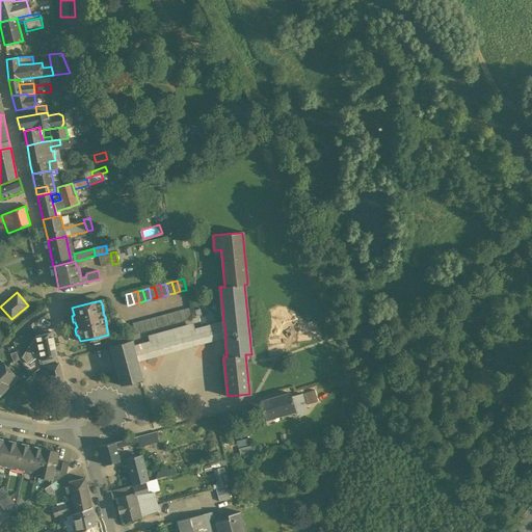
[(190,308),(184,309),(187,320),(193,319),(190,308)]
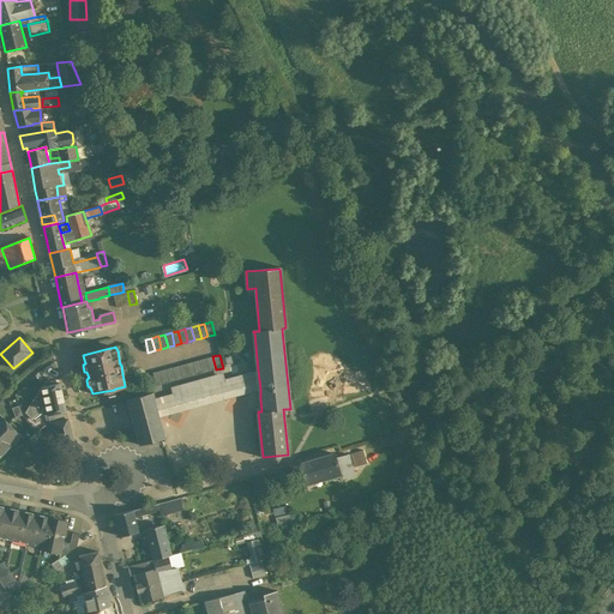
[(212,356),(206,359),(210,372),(216,369),(212,356)]
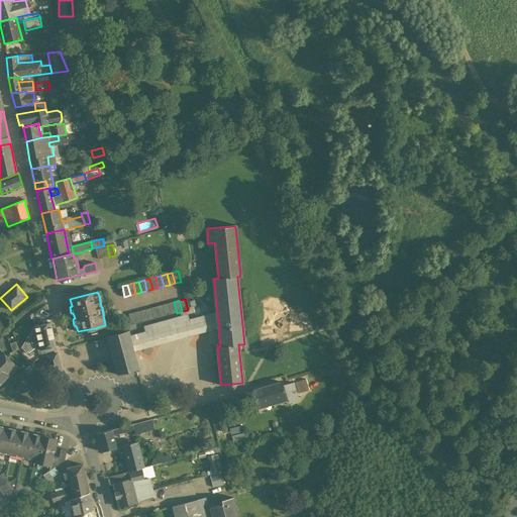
[(174,302),(168,303),(171,314),(177,313),(174,302)]
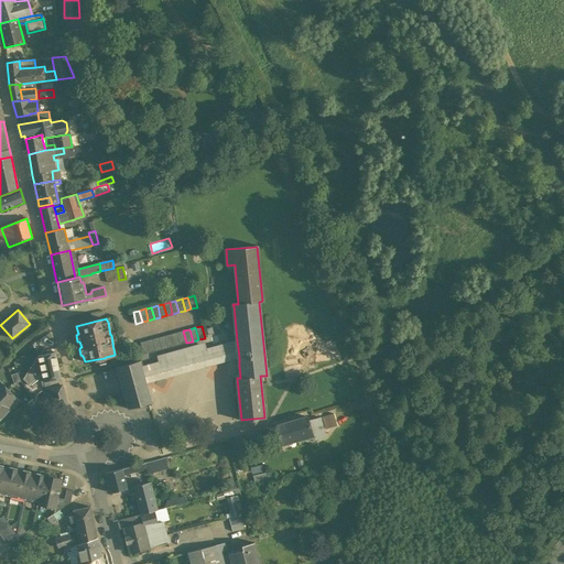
[(186,343),(183,331),(177,333),(180,345),(186,343)]
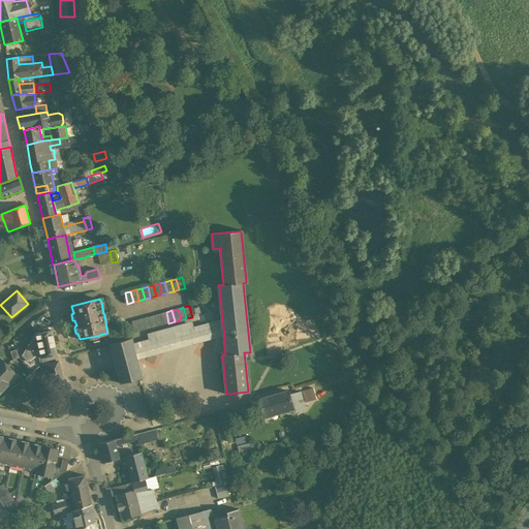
[(166,312),(160,313),(163,324),(168,323),(166,312)]
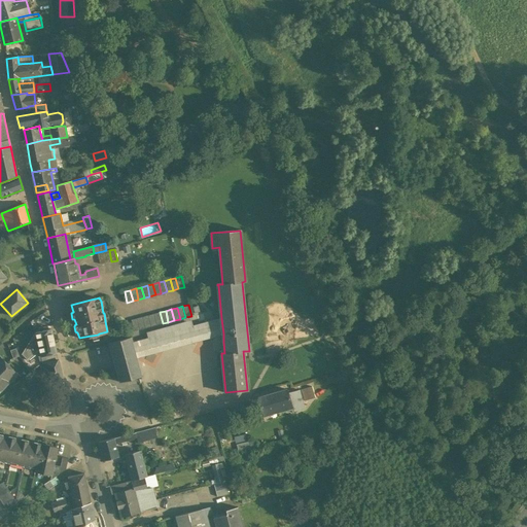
[(163,323),(160,312),(153,314),(156,325),(163,323)]
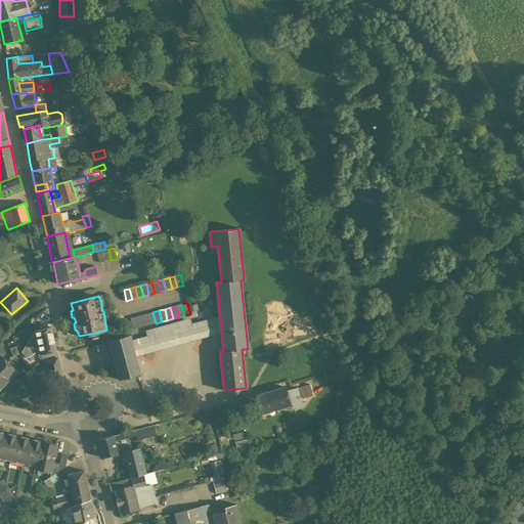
[(153,312),(147,313),(150,324),(156,323),(153,312)]
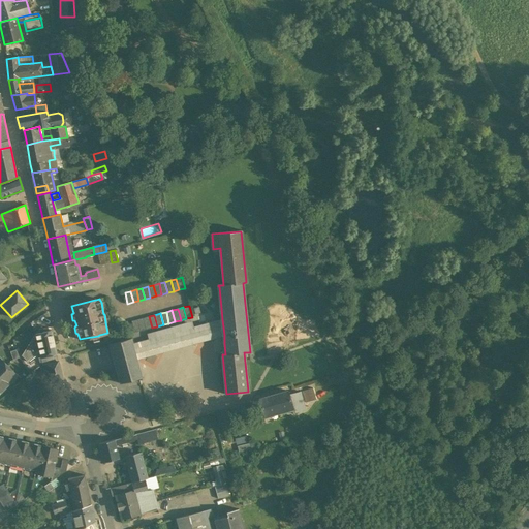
[(149,316),(143,318),(146,330),(152,328),(149,316)]
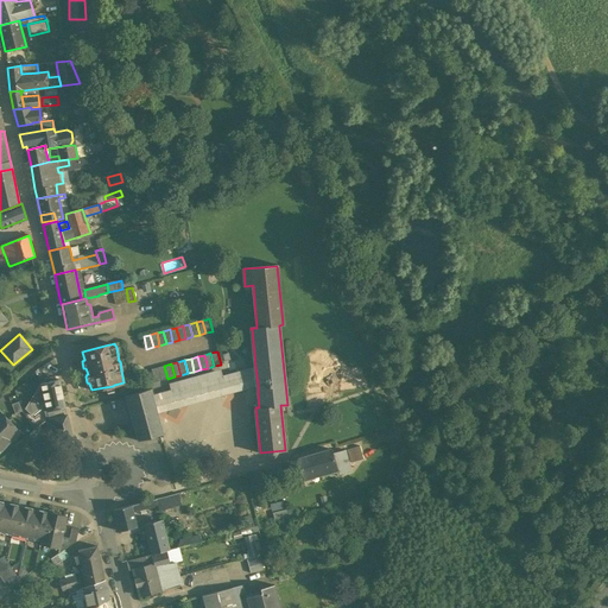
[(164,366),(158,367),(162,380),(168,379),(164,366)]
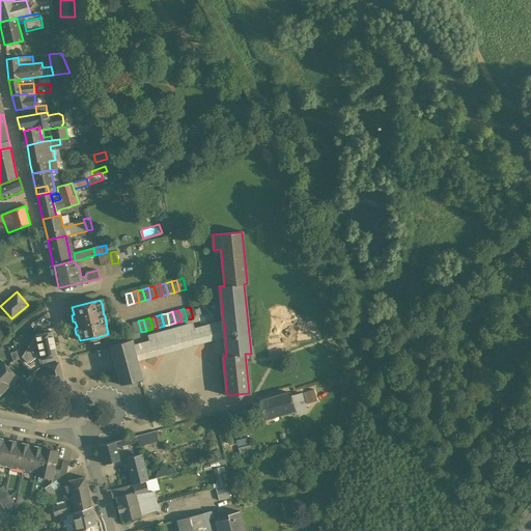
[(138,320),(132,323),(135,333),(141,332),(138,320)]
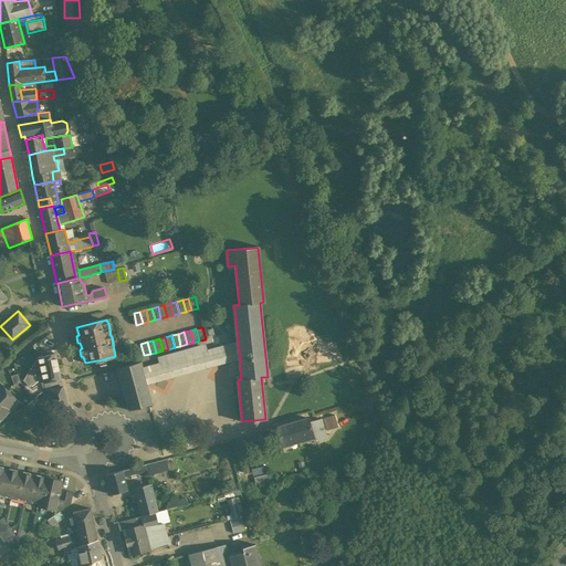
[(238,342),(159,363),(142,367),(147,384),(240,358),(238,342)]
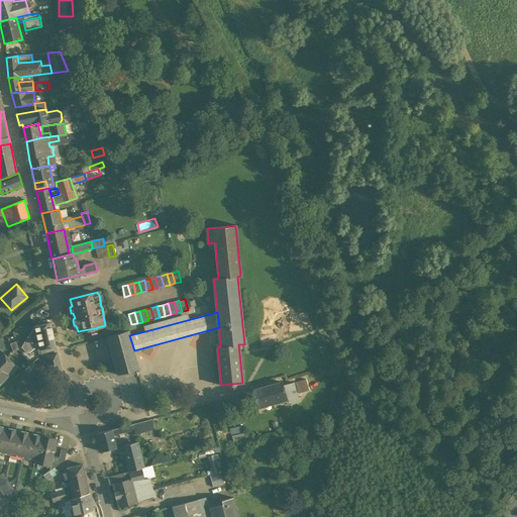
[(145,331),(189,319),(187,314),(144,325),(145,331)]
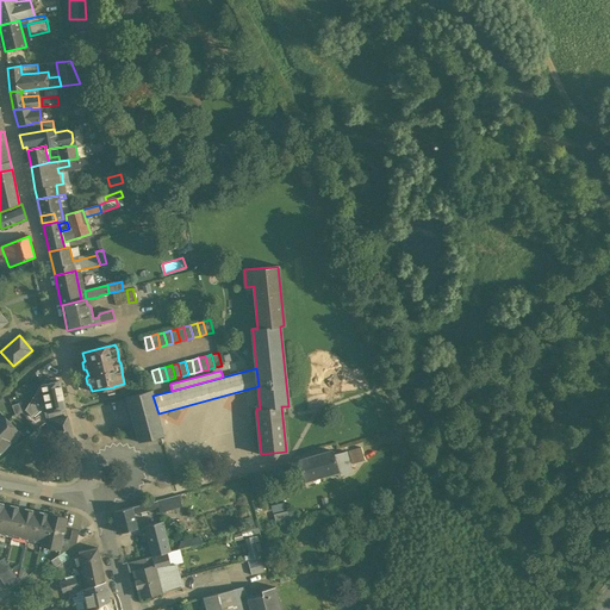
[(41,385),(25,410),(32,416),(45,405),(47,411),(54,409),(54,410),(66,408),(60,380),(56,381),(55,377),(44,380),(45,384),(41,385)]
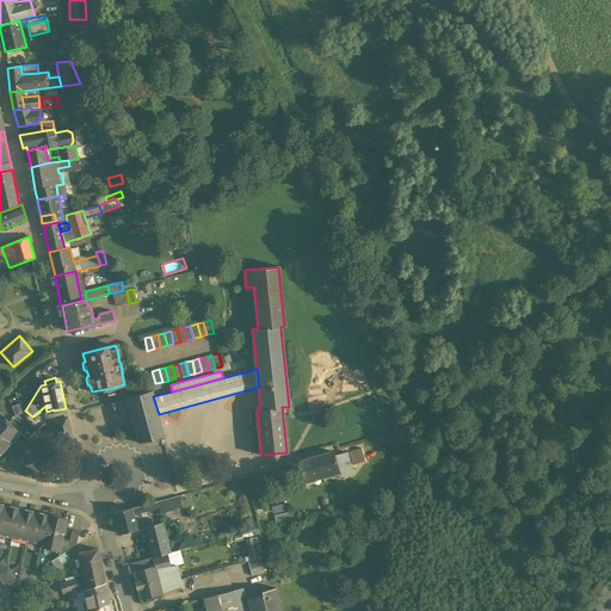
[(152,390),(127,397),(139,442),(166,434),(165,427),(162,429),(159,414),(153,396),(152,390)]
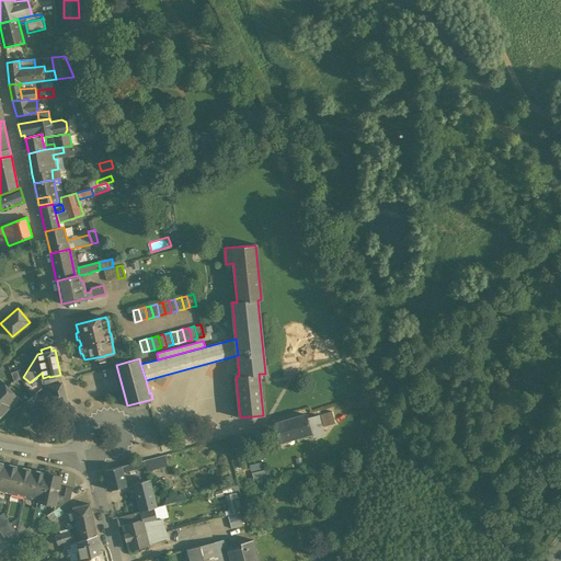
[(18,370),(11,373),(14,381),(20,379),(18,370)]
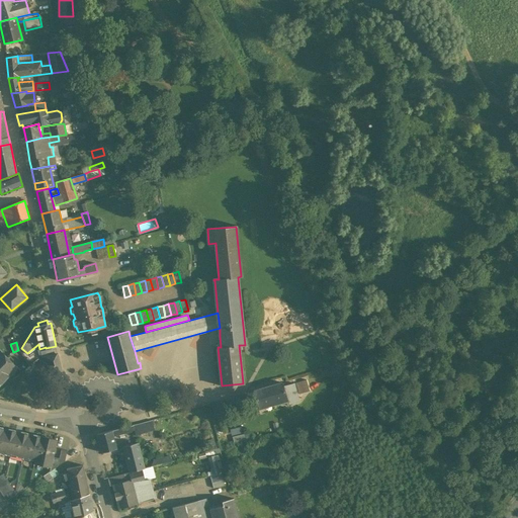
[(0,351),(0,383),(16,367),(0,351)]
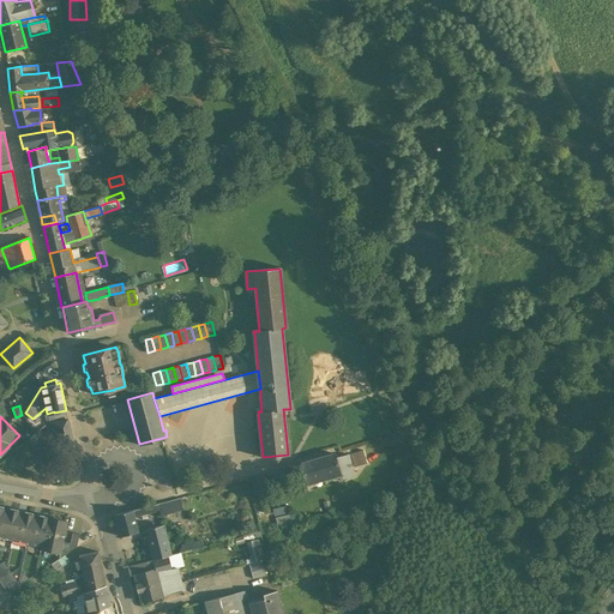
[(67,419),(55,422),(44,426),(47,437),(50,437),(52,446),(72,440),(67,419)]
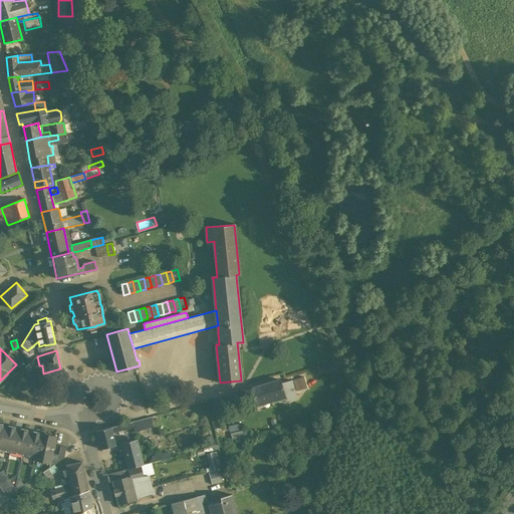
[(42,379),(36,370),(28,375),(33,381),(31,383),(32,387),(42,379)]
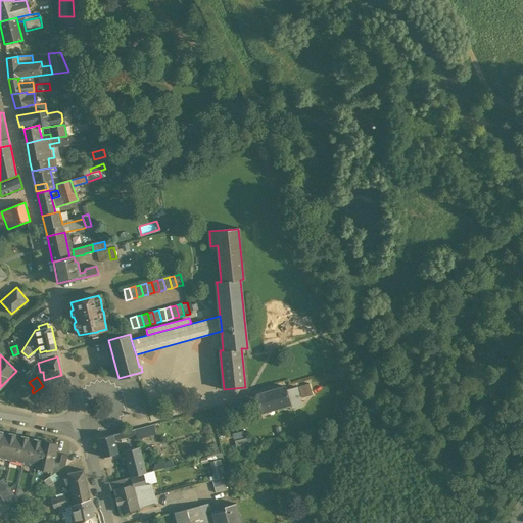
[(310,383),(298,386),(300,392),(311,389),(310,383)]
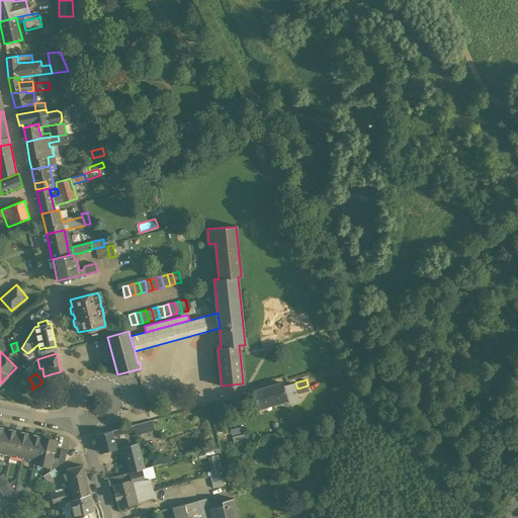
[(281,382),(268,386),(272,403),(273,405),(286,402),(287,404),(299,401),(294,383),(282,386),(281,382)]
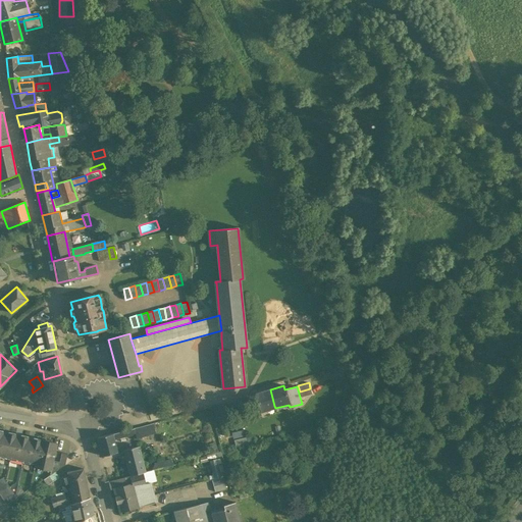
[(310,388),(300,392),(302,397),(312,394),(310,388)]
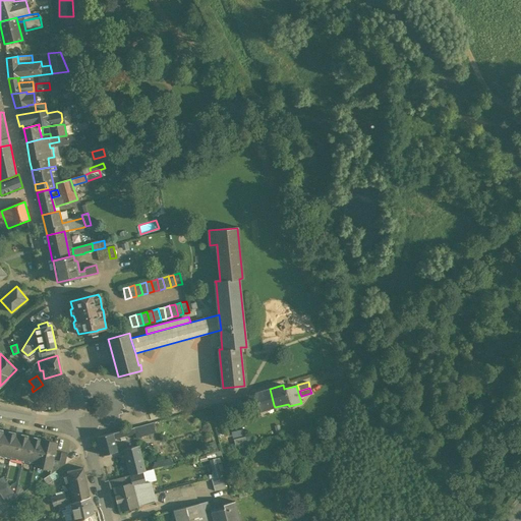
[(270,389),(255,393),(259,409),(274,405),(270,389)]
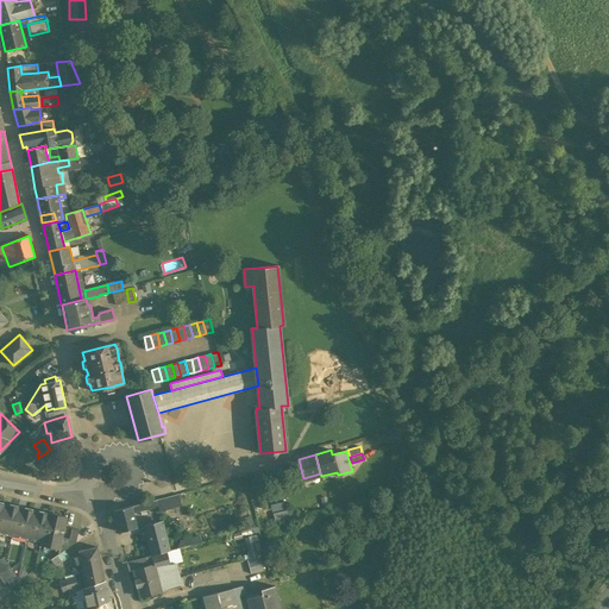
[(170,496),(156,500),(157,506),(157,504),(159,510),(174,507),(170,496)]
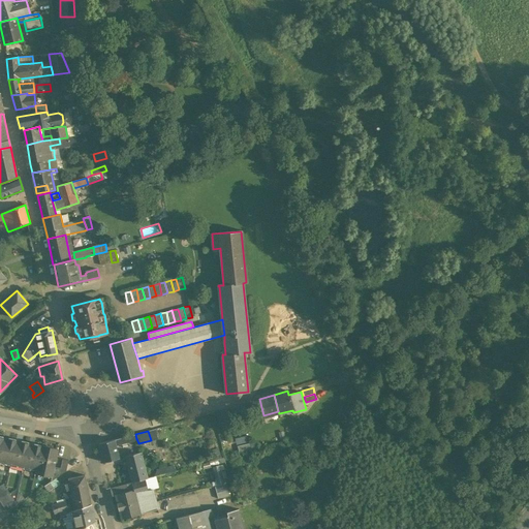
[(135,434),(115,439),(116,445),(132,441),(131,440),(136,439),(135,434)]
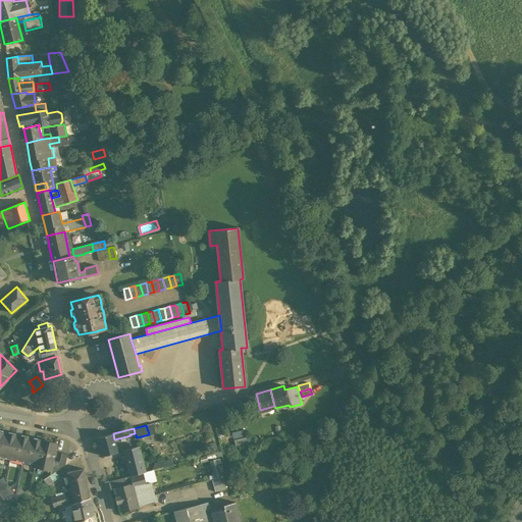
[(15,434),(3,432),(0,446),(0,455),(3,457),(3,458),(5,458),(5,457),(10,458),(15,434)]
